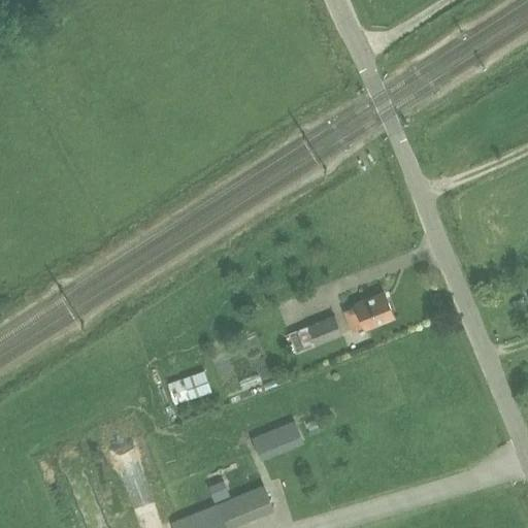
[(356,306),(343,311),(353,332),(365,327),(366,329),(395,317),(385,292),(356,304),(356,306)]
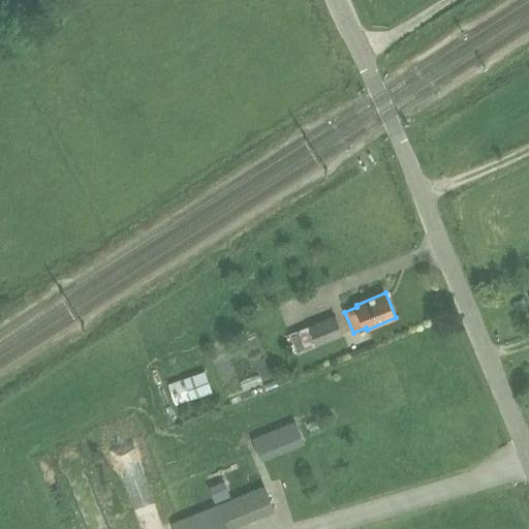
[(335,316),(309,327),(316,344),(317,346),(344,336),(335,316)]
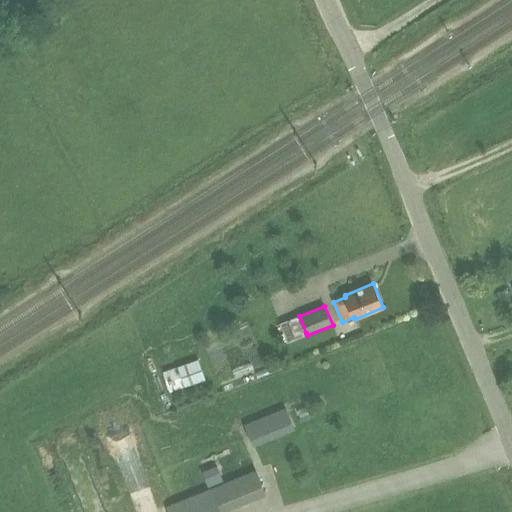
[(178,366),(162,372),(170,392),(204,379),(197,359),(178,366)]
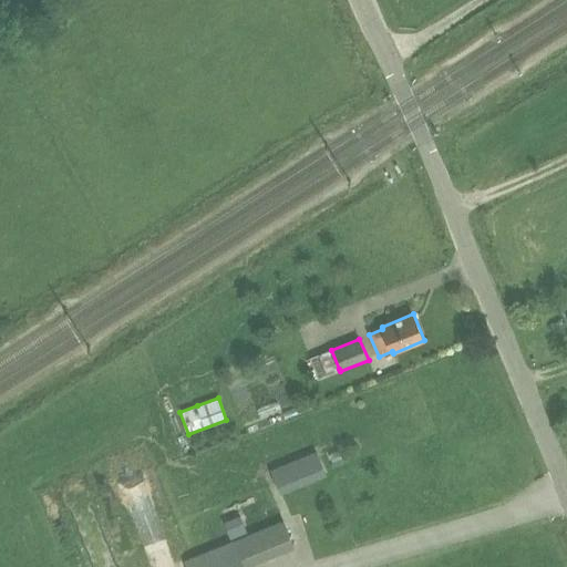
[(132,497),(166,485),(153,449),(119,462),(132,497)]
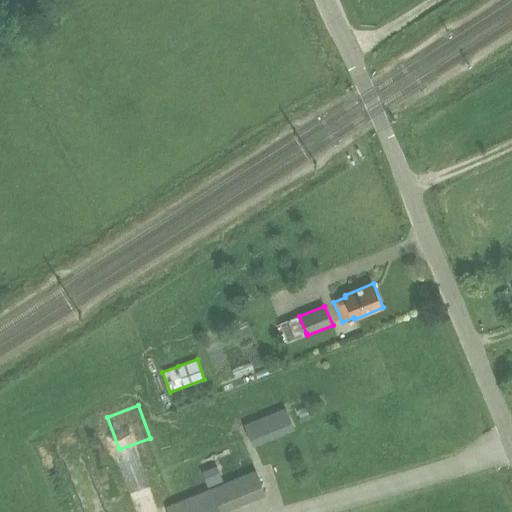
[(247,425),(254,443),(292,428),(284,410),(247,425)]
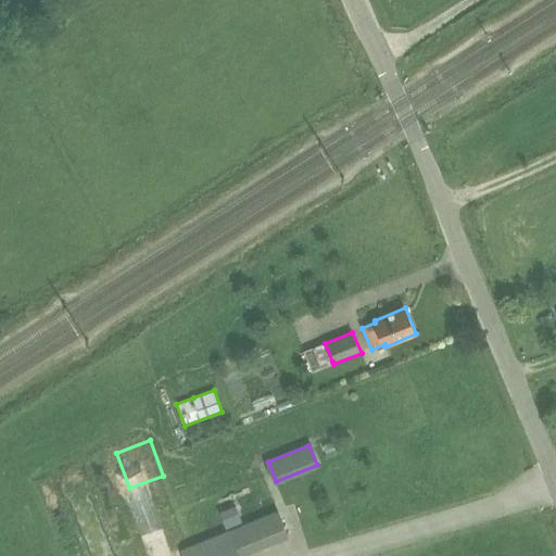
[(235,506),(219,513),(227,530),(242,523),(235,506)]
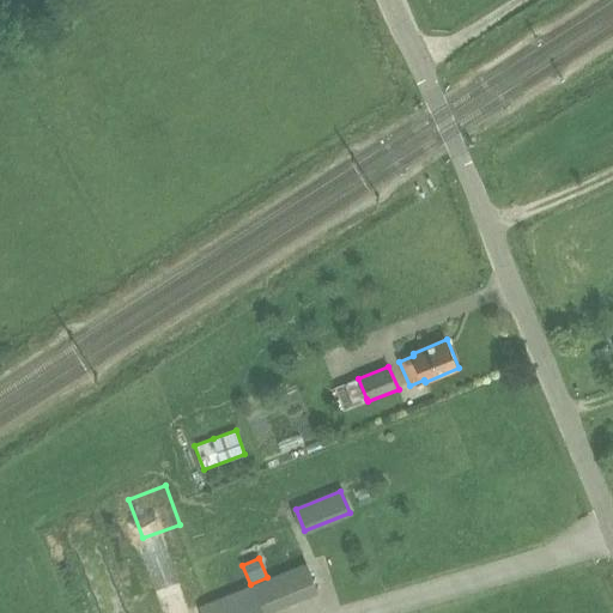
[(254,584),(199,606),(201,612),(265,612),(263,608),(281,601),(316,589),(307,565),(254,586),(254,584)]
